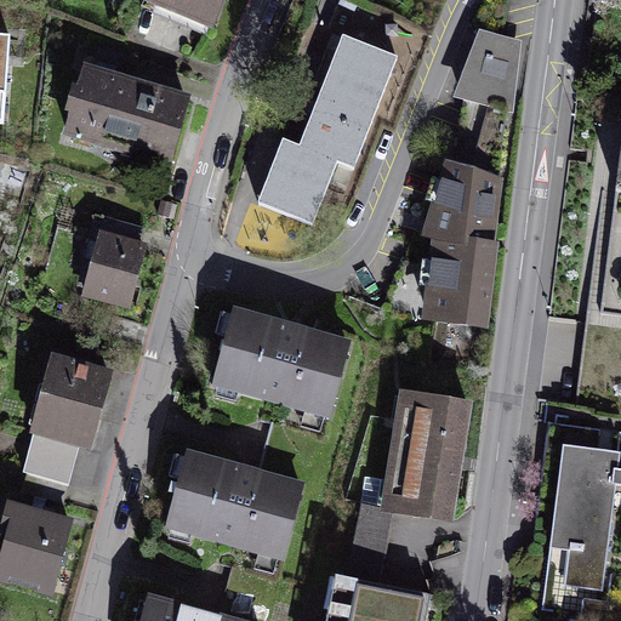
[(148,0),(220,29),(231,0),(148,0)]
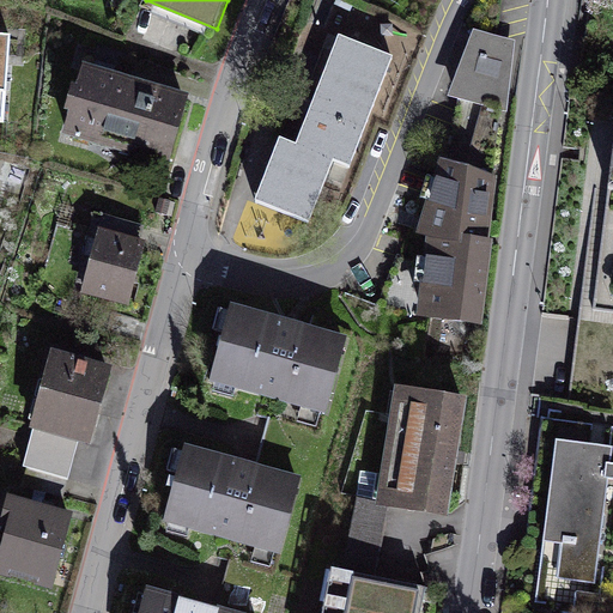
[(517,49),(475,35),(453,101),(514,119),(517,49)]
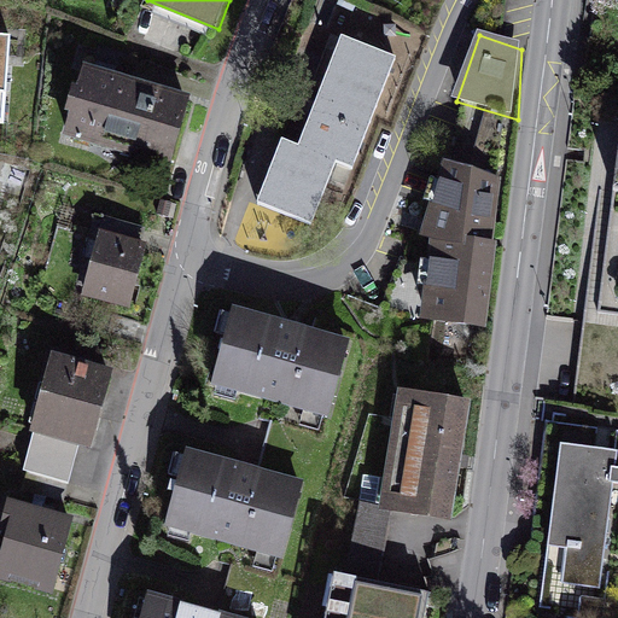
[(25,42),(0,40),(0,124),(17,127),(25,42)]
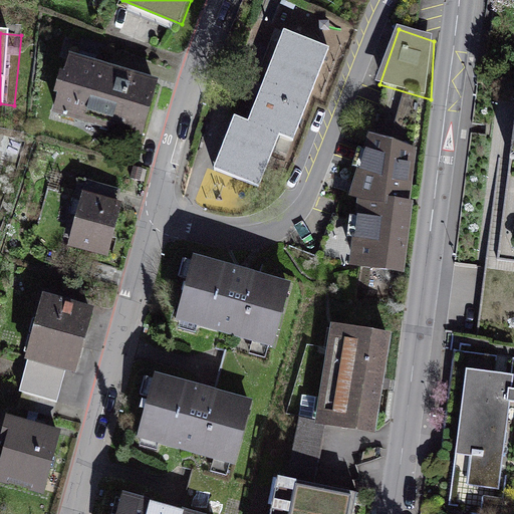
[(281,33),(250,117),(234,111),(213,167),(261,185),(282,132),(297,137),(329,51),(281,33)]
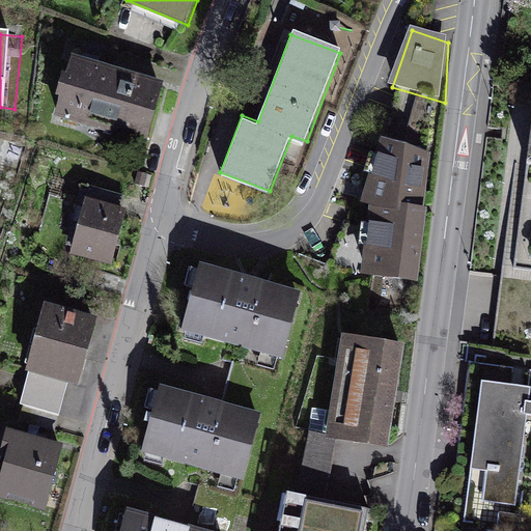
[(165,83),(70,54),(50,116),(146,145),(165,83)]
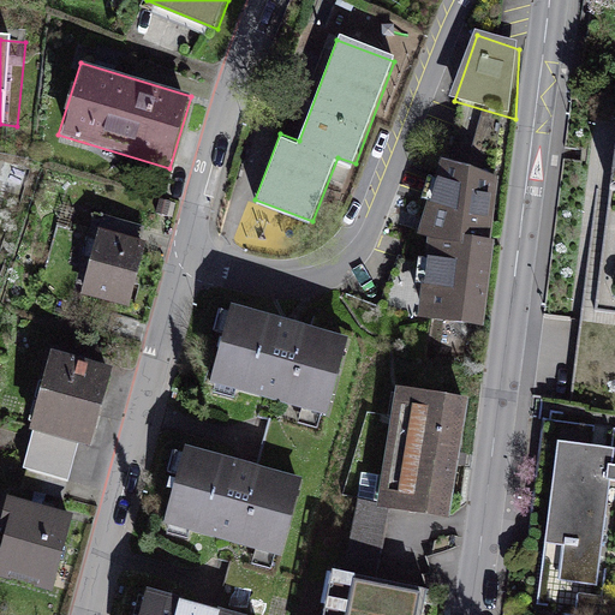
[(500,177),(437,171),(418,234),(429,237),(421,321),(482,329),(500,177)]
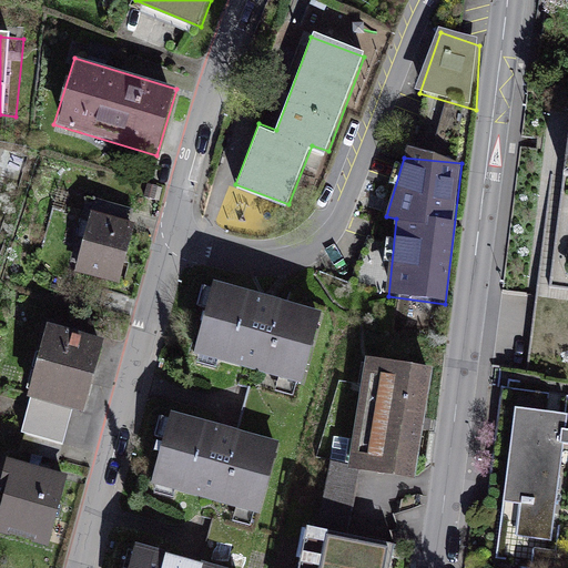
[(132,240),(82,227),(72,269),(122,281),(132,240)]
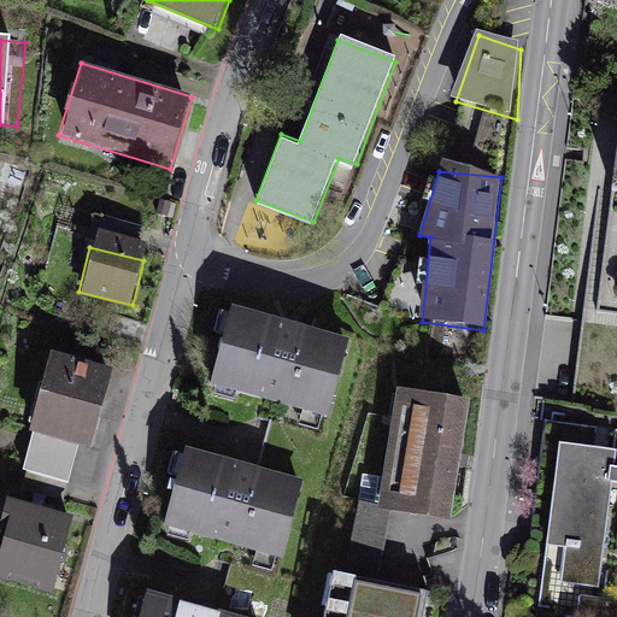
[(358,342),(231,301),(203,388),(330,429),(358,342)]
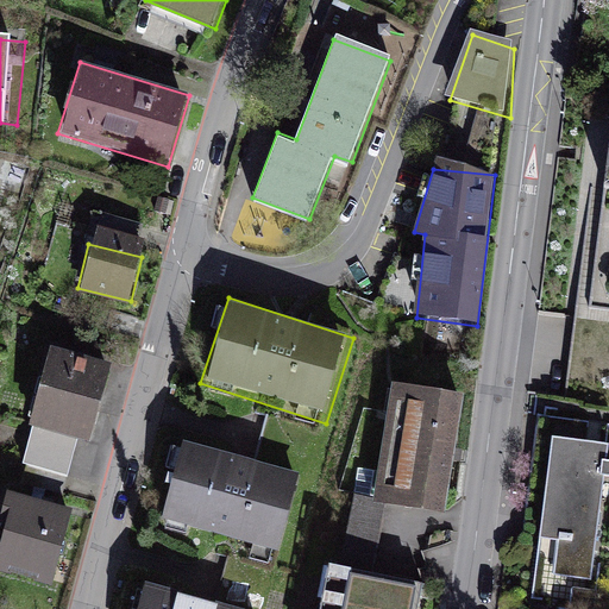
[(71,482),(81,445),(92,449),(114,363),(49,346),(27,431),(37,433),(27,471),(71,482)]
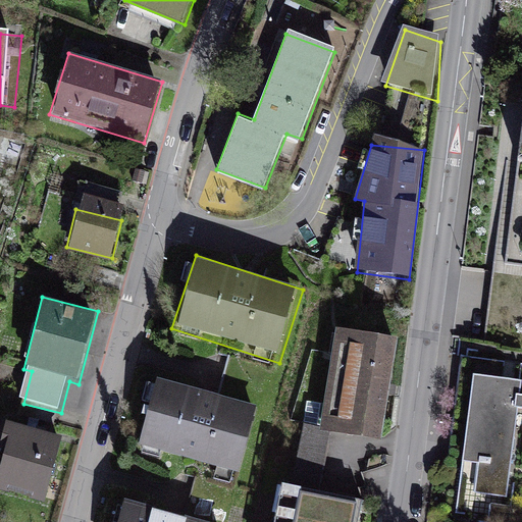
[(401,335),(335,326),(320,439),(386,449),(401,335)]
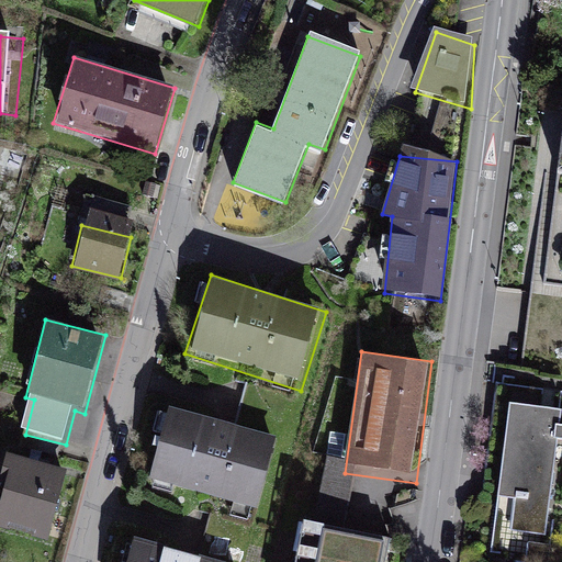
[(282,438),(167,408),(147,487),(262,517),(282,438)]
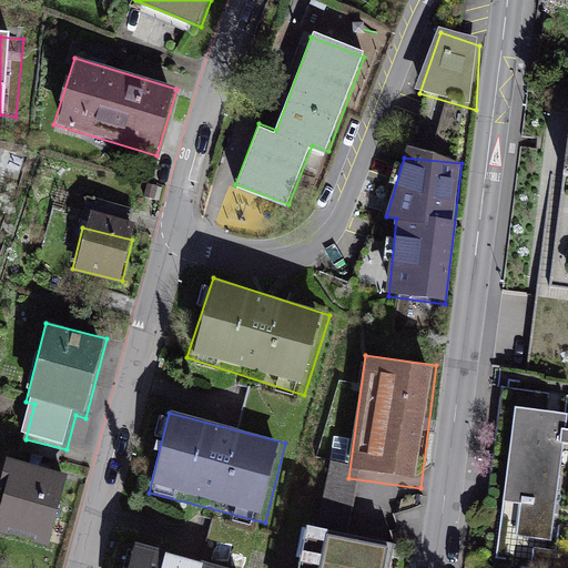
[(567,457),(567,417),(514,413),(505,510),(521,513),(518,549),(559,553),(567,457)]
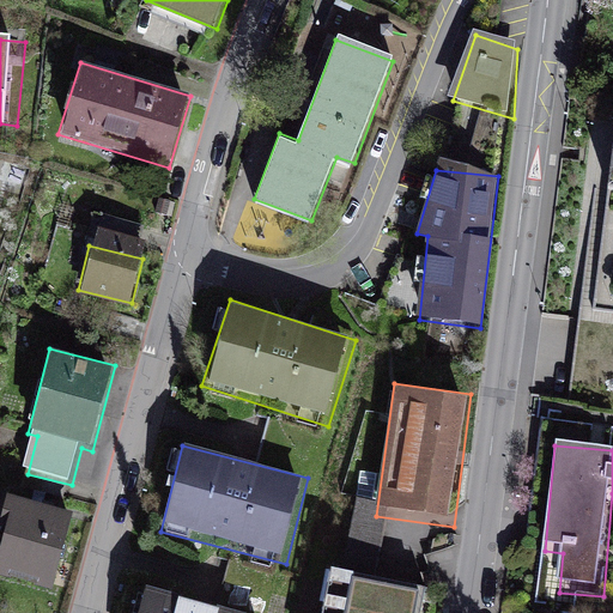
[(76,510),(10,495),(0,533),(0,581),(55,594),(76,510)]
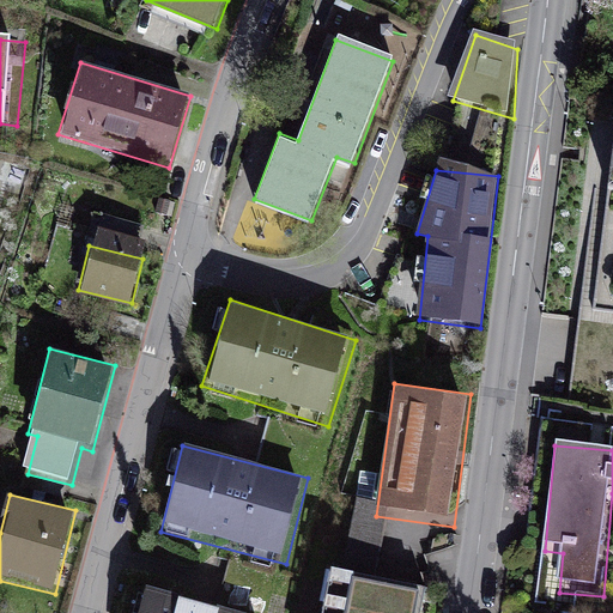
[(423,612),(428,596),(331,576),(322,612),(423,612)]
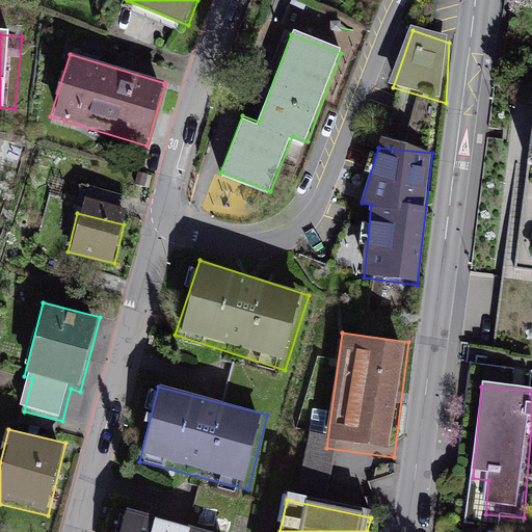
[(200,531),(129,510),(122,531),(200,531)]
